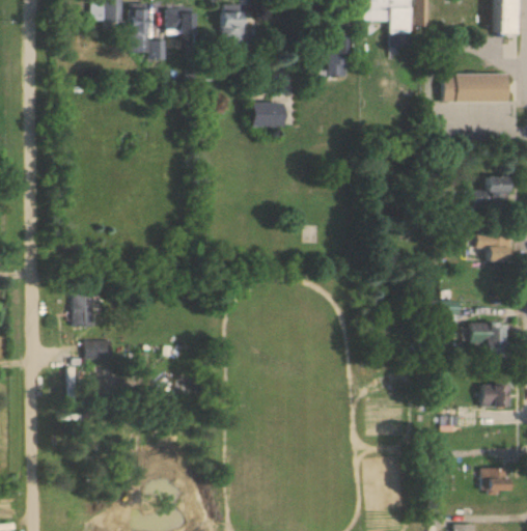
[(122,0),(122,20),(92,20),(92,0),(122,0)]
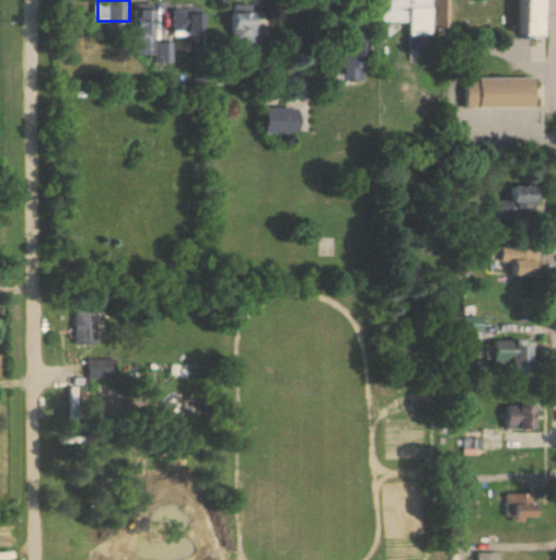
[(432,0),(433,49),(409,49),(409,22),(385,22),(385,4),(392,4),(392,0),(432,0)]
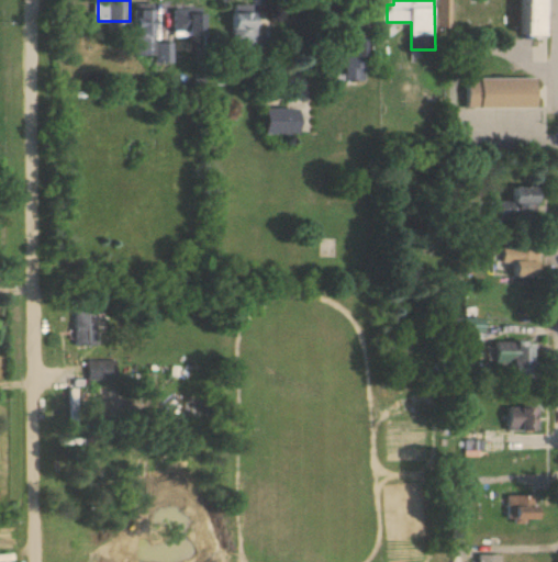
[(437,0),(438,31),(450,30),(449,0),(437,0)]
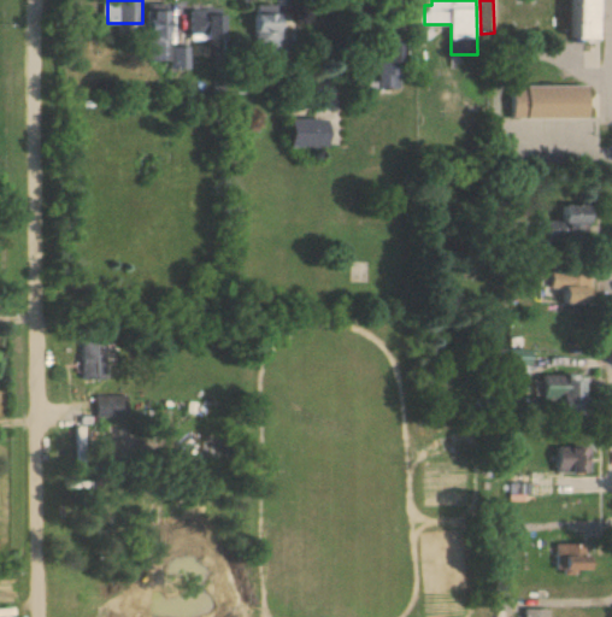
[(574,0),(575,40),(595,40),(594,0),(574,0)]
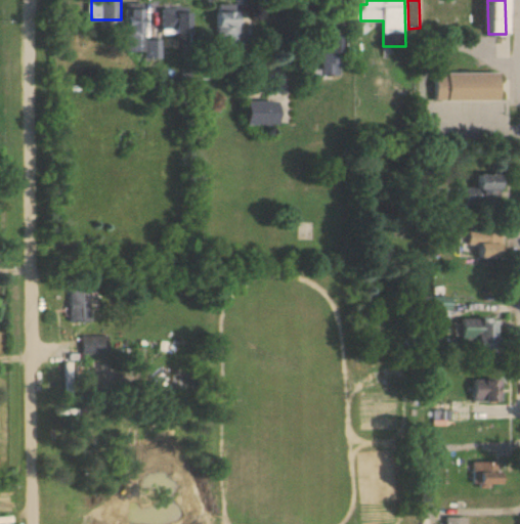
[(128,4),(128,51),(147,51),(147,59),(163,59),(163,41),(146,41),(145,3),(128,4)]
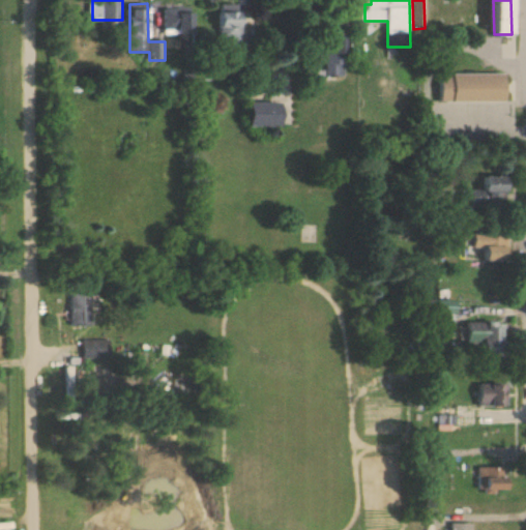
[(221,4),(236,4),(236,25),(242,25),(242,39),(237,39),(237,48),(226,48),(226,40),(221,40),(221,4)]
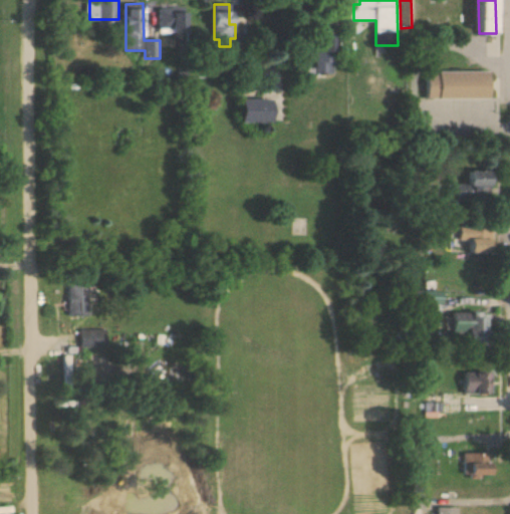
[(163,8),(163,32),(186,32),(186,13),(171,13),(171,8),(163,8)]
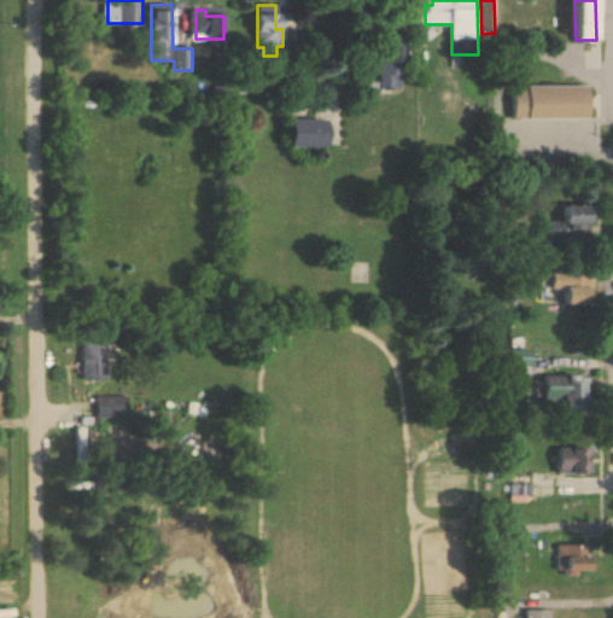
[(295,40),(304,40),(304,11),(295,11),(295,40)]
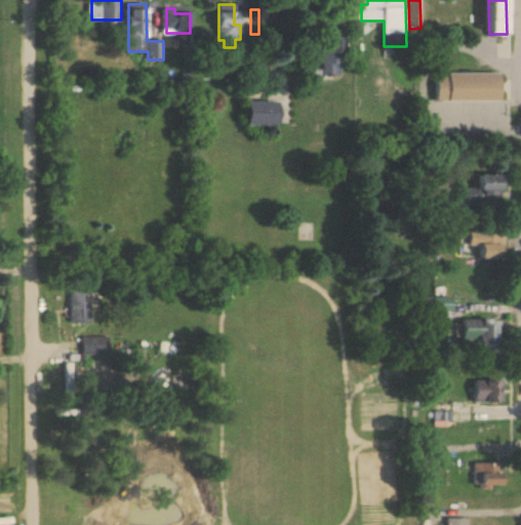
[(324,31),(339,31),(337,76),(322,76),(324,31)]
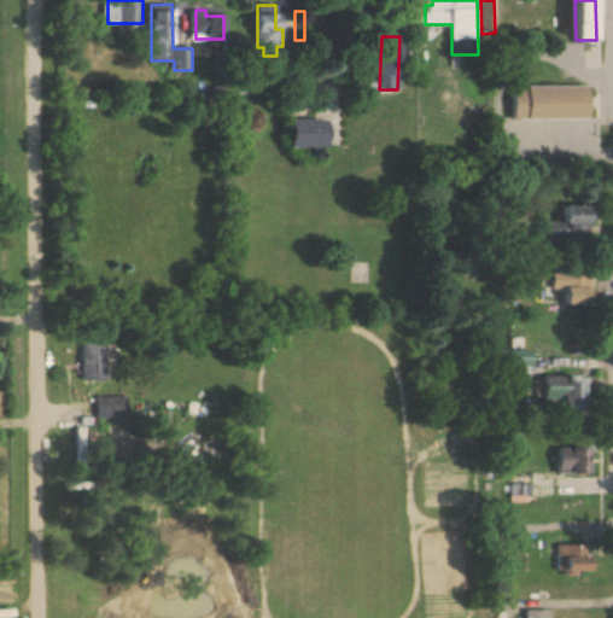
[(590,87),(519,88),(519,120),(591,118),(590,87)]
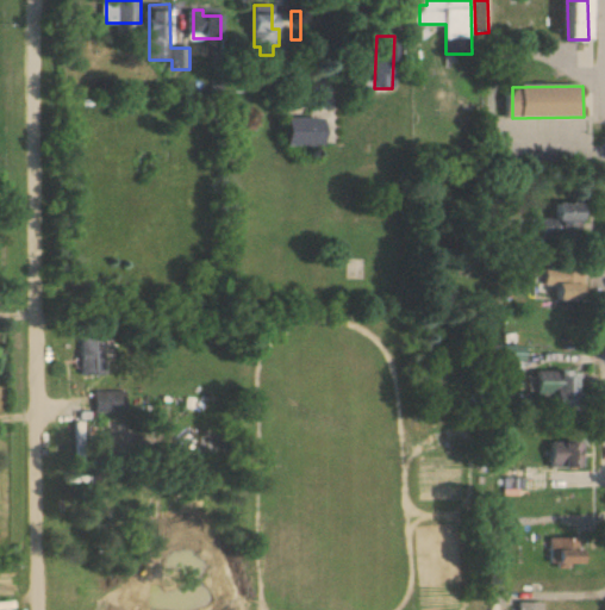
[(286,117),(322,118),(320,147),(285,145),(286,117)]
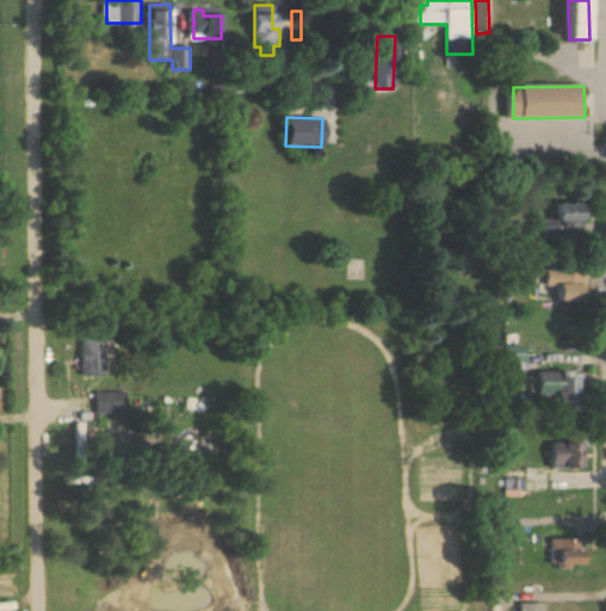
[(555,204),(581,204),(581,221),(585,221),(585,236),(543,238),(543,220),(555,220),(555,204)]
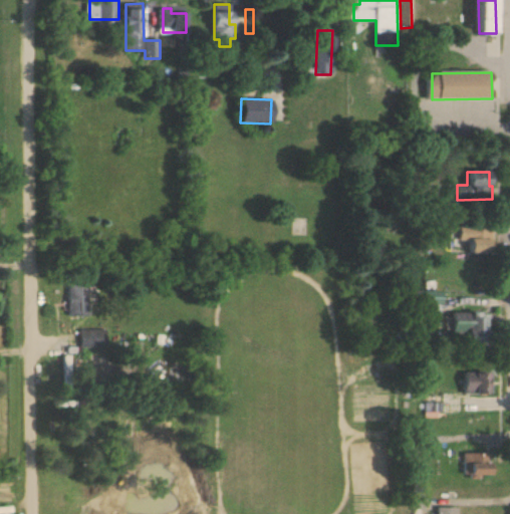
[(459,226),(495,227),(493,254),(467,253),(468,242),(459,242),(459,226)]
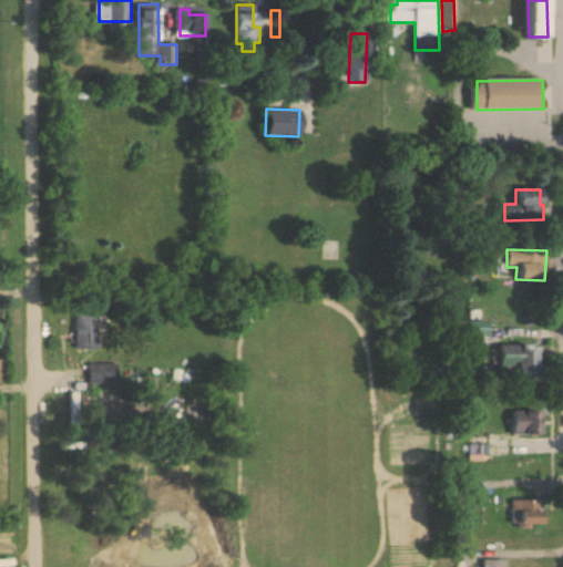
[(81,348),(103,348),(103,308),(81,308),(81,348)]
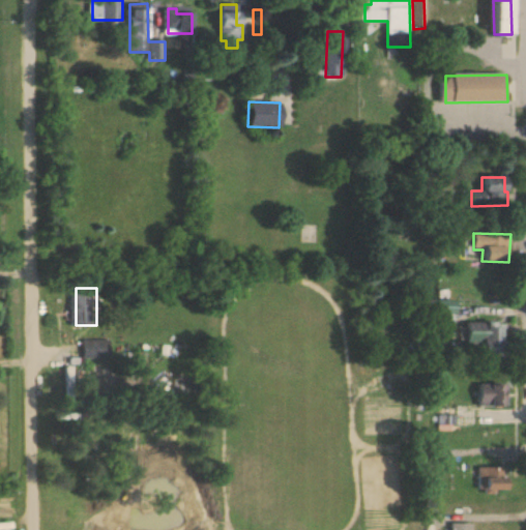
[(425,299),(456,300),(456,323),(434,322),(434,315),(425,314),(425,299)]
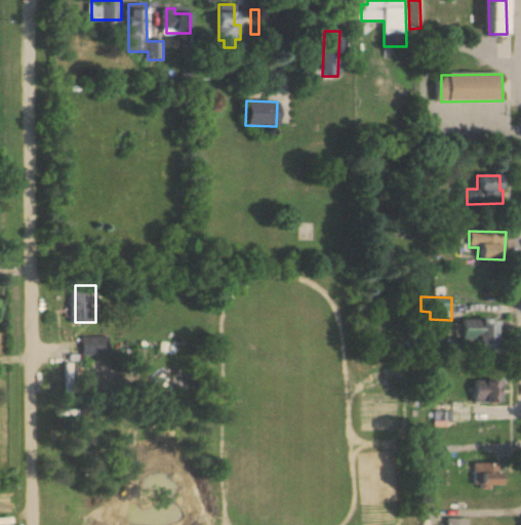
[(464,319),(502,319),(501,353),(474,353),(474,347),(463,347),(464,319)]
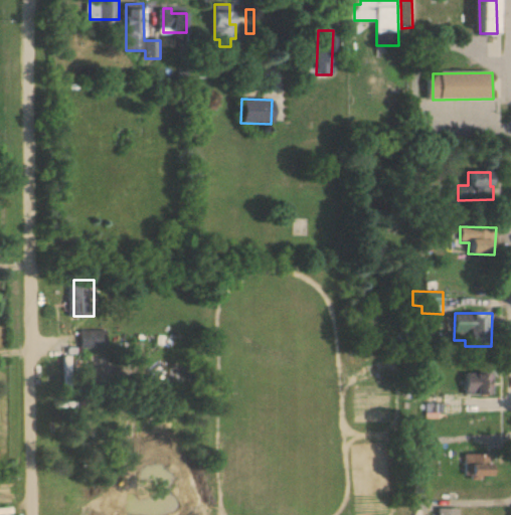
[(111,330),(86,330),(86,348),(111,348),(111,330)]
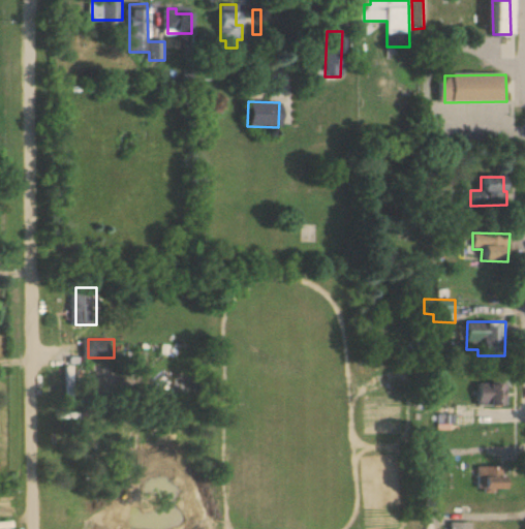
[(479,383),(508,383),(508,403),(479,403),(479,383)]
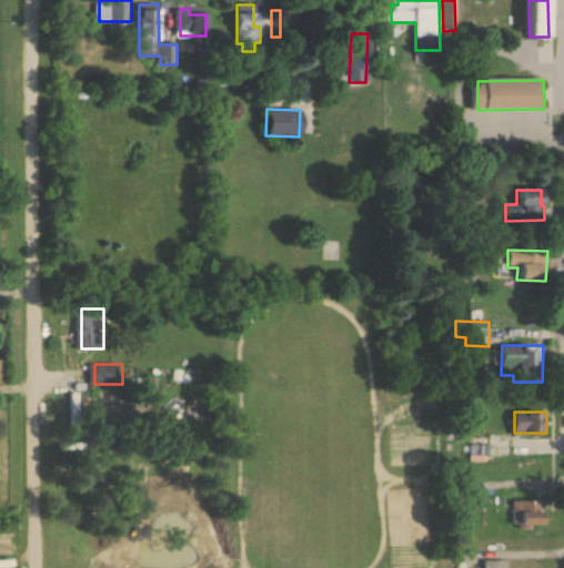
[(541,524),(541,511),(537,511),(537,500),(515,499),(514,513),(519,513),(519,525),(522,525),(522,529),(532,530),(532,524),(541,524)]
